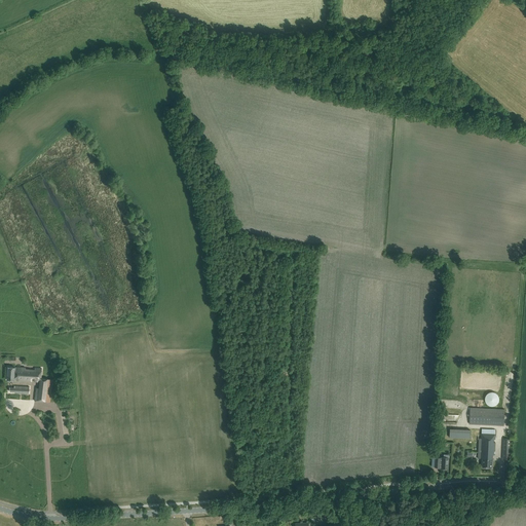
[(16,367),(7,367),(6,380),(34,381),(32,400),(50,402),(52,379),(41,378),(41,368),(21,367),(16,367)]
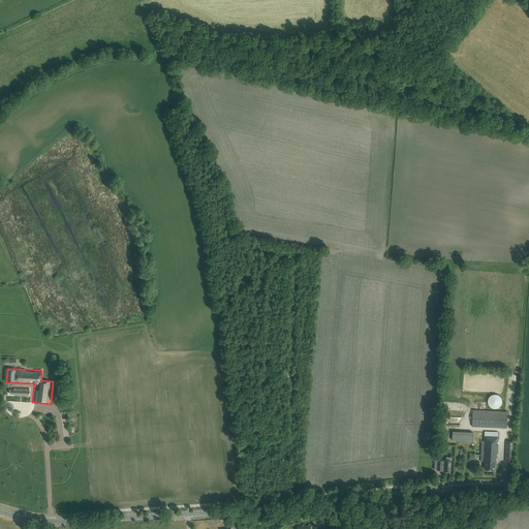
[(29,397),(29,387),(14,386),(14,390),(10,390),(10,394),(14,394),(14,397),(29,397)]
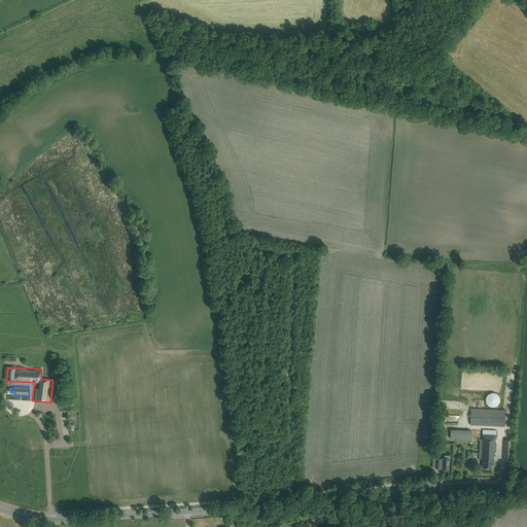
[(493,407),(494,407),(495,407),(496,407),(497,406),(497,405),(498,405),(499,403),(499,402),(499,401),(500,399),(499,398),(499,397),(499,396),(498,395),(497,394),(496,393),(495,393),(494,392),(492,392),(491,392),(490,393),(489,393),(488,394),(487,395),(486,396),(486,397),(486,398),(486,399),(486,400),(486,402),(487,403),(488,405),(489,406),(490,407),(491,407),(493,407)]
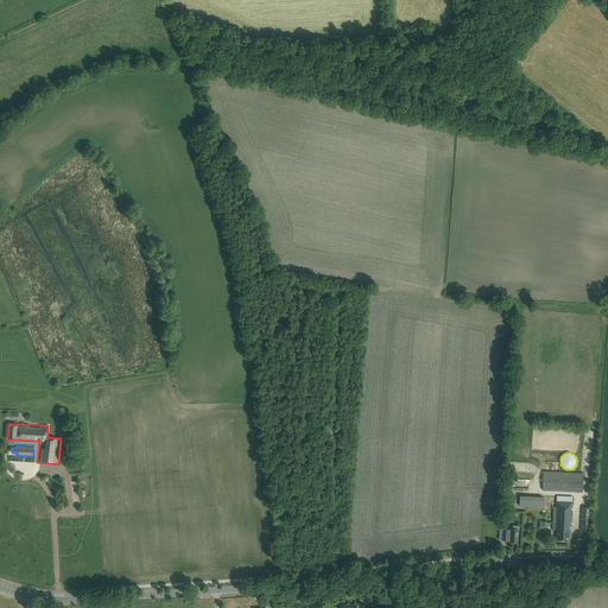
[(582,492),(582,473),(543,472),(543,491),(582,492)]
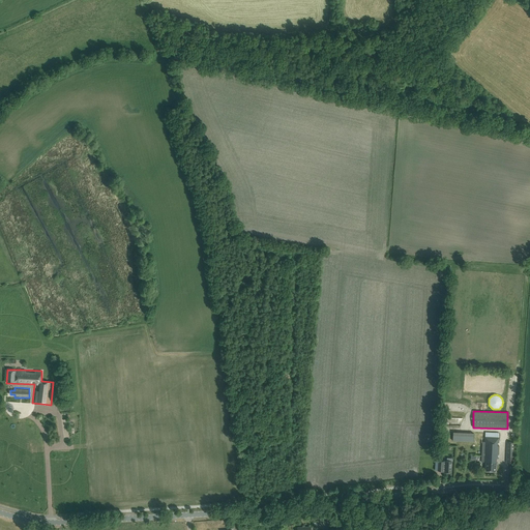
[(498,442),(499,433),(486,432),(484,441),(482,441),(481,462),(486,462),(486,471),(496,471),(496,458),(498,459),(499,446),(497,445),(497,442),(498,442)]
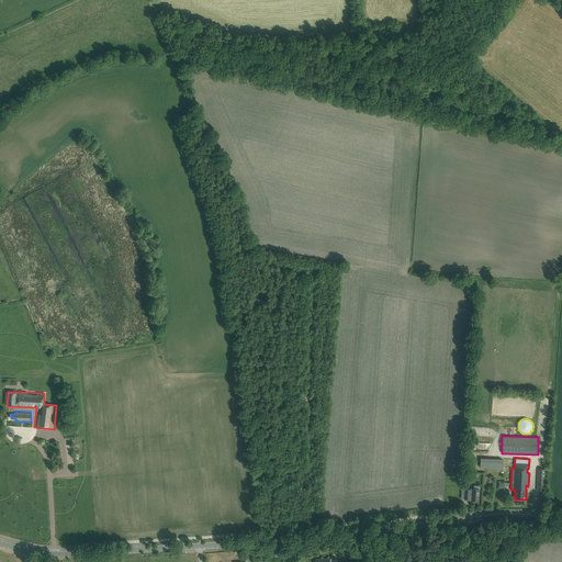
[(547,463),(539,463),(539,469),(538,469),(537,490),(544,490),(546,469),(547,469),(547,463)]
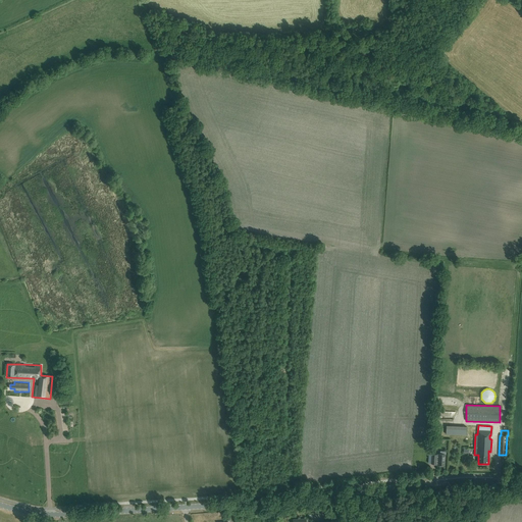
[(445,454),(446,451),(440,451),(440,454),(438,454),(438,455),(431,454),(431,463),(437,464),(437,465),(445,465),(445,454)]
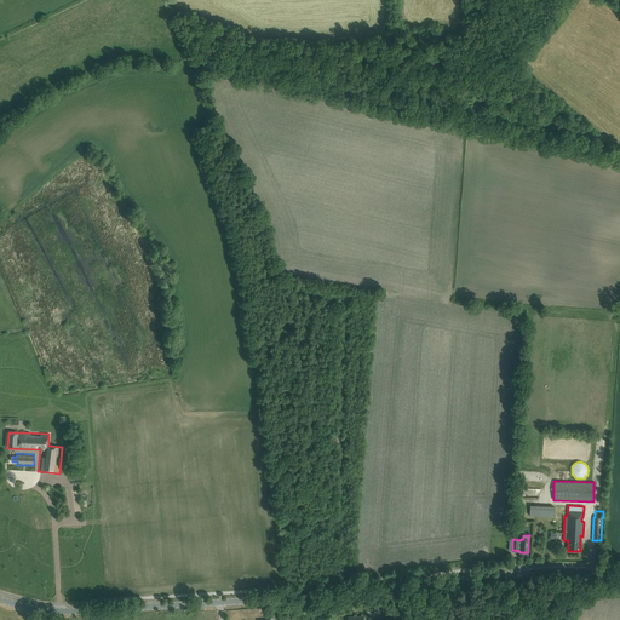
All buildings are outlined.
